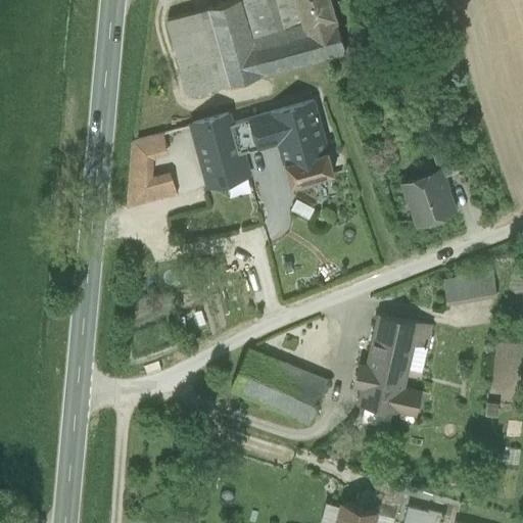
[(240,0),(231,0),(206,7),(228,84),(260,75),(250,37),(240,0)]
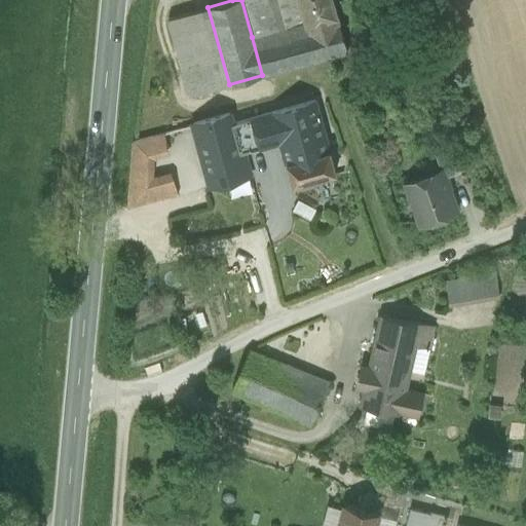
[(299,0),(241,0),(252,37),(286,29),(285,25),(290,23),(291,27),(305,24),(305,23),(299,0)]
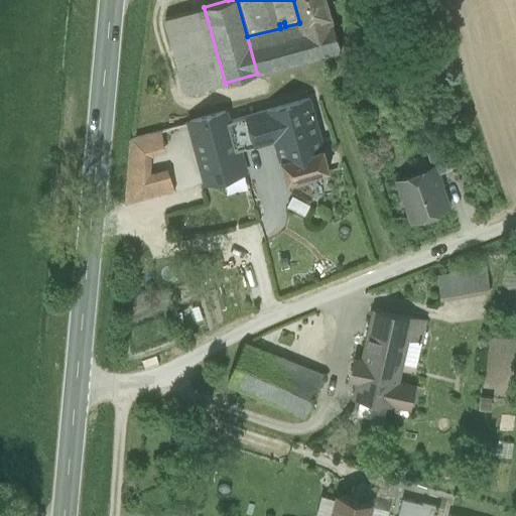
[(325,0),(293,0),(299,22),(299,23),(309,59),(340,51),(325,0)]
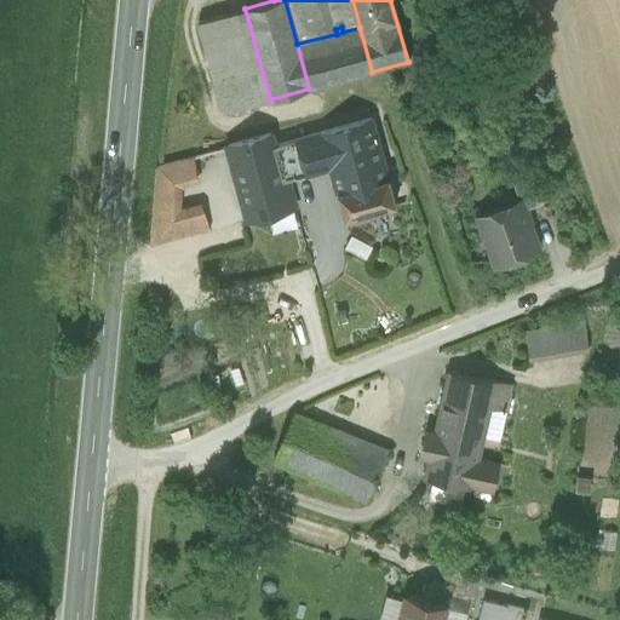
[(245,9),(197,21),(223,112),(270,99),(245,9)]
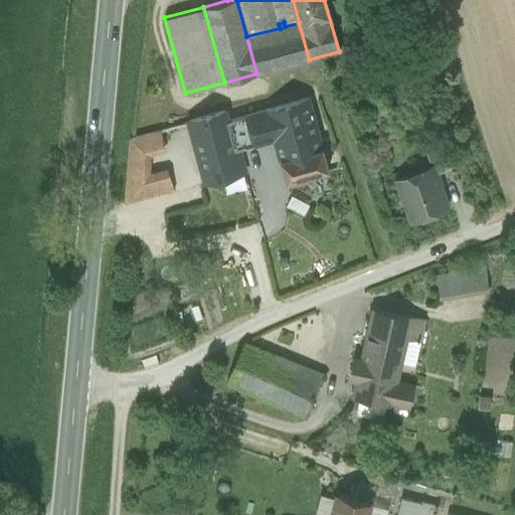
[(280,28),(246,36),(256,73),(308,58),(309,59),(299,23),(285,26),(284,22),(279,24),(280,28)]
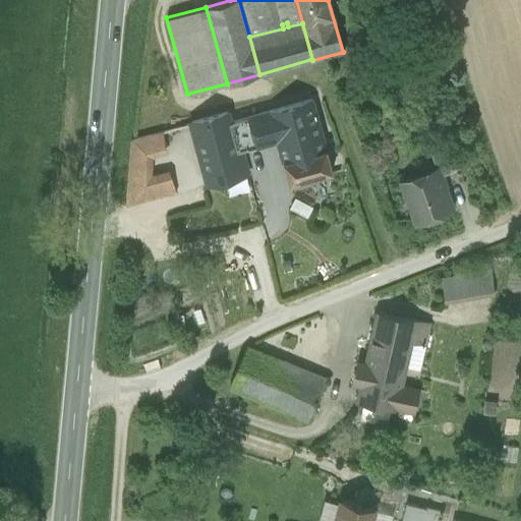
[(269,112),(276,134),(280,147),(322,135),(311,100),(269,112)]
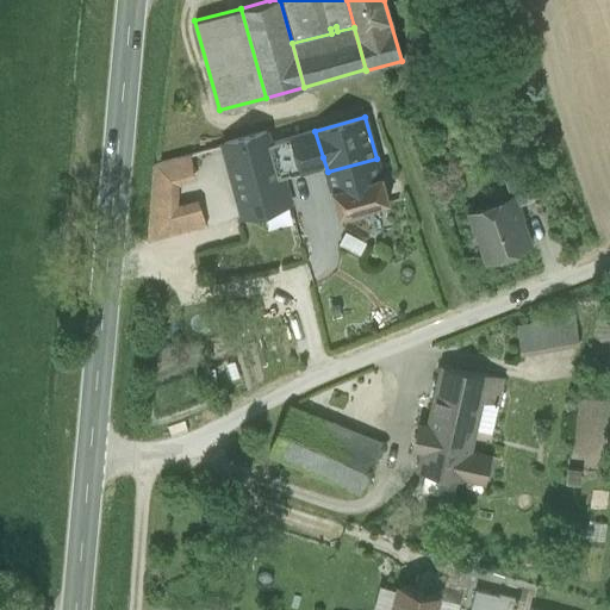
[(323,157),(315,131),(268,144),(278,175),(280,175),(293,172),(310,167),(323,157)]
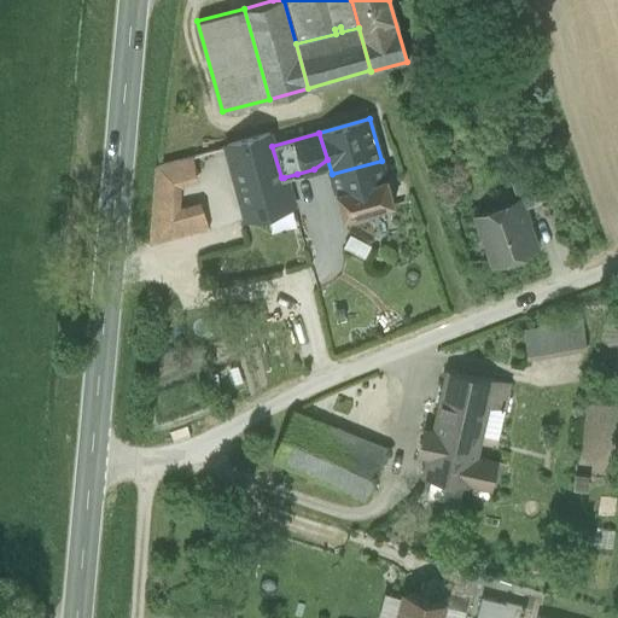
[(268,134),(227,145),(248,217),(291,205),(284,178),(281,178),(272,146),(268,134)]
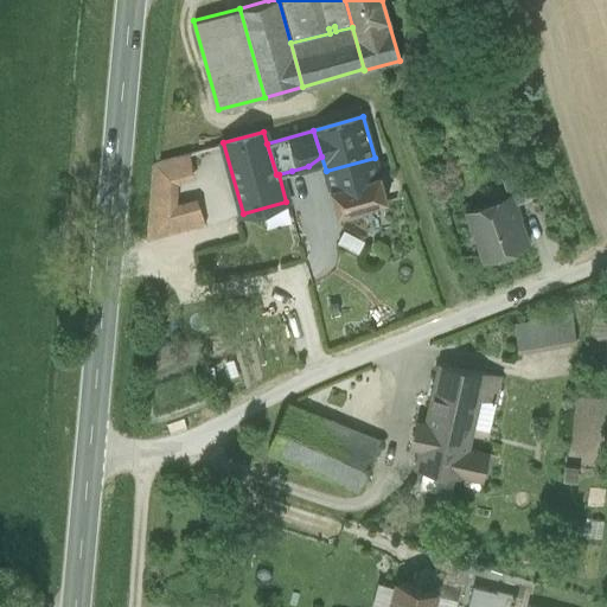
[(204,147),(153,161),(147,240),(205,223),(198,197),(176,203),(177,183),(212,174),(204,147)]
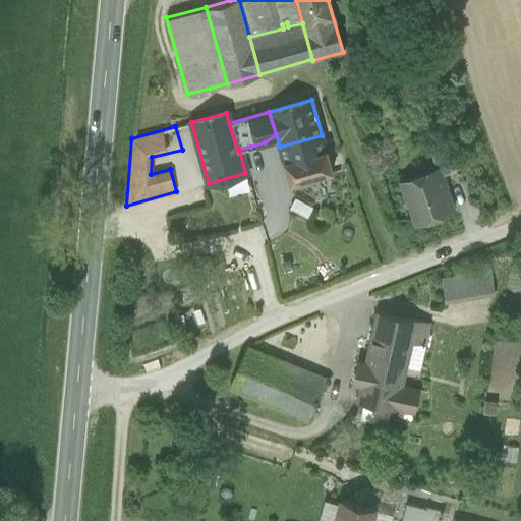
[(443,134),(426,140),(437,167),(438,167),(441,174),(456,169),(443,134)]
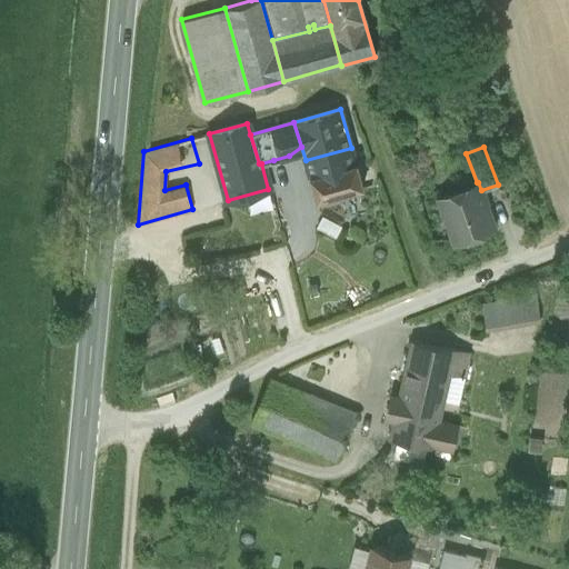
[(351,148),(306,160),(310,176),(317,200),(362,188),(356,163),(351,148)]
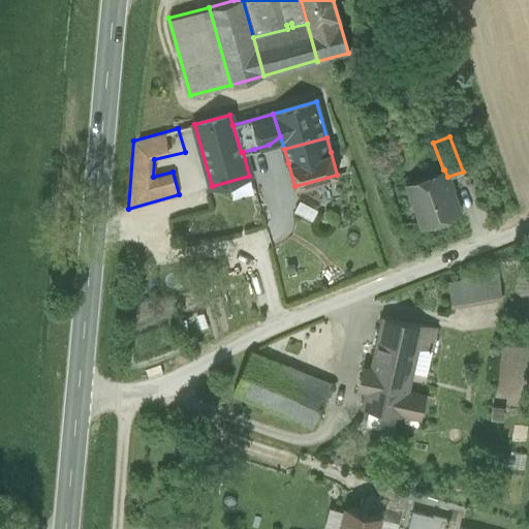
[(443,169),(407,183),(423,223),(459,210),(447,177),(444,169),(443,169)]
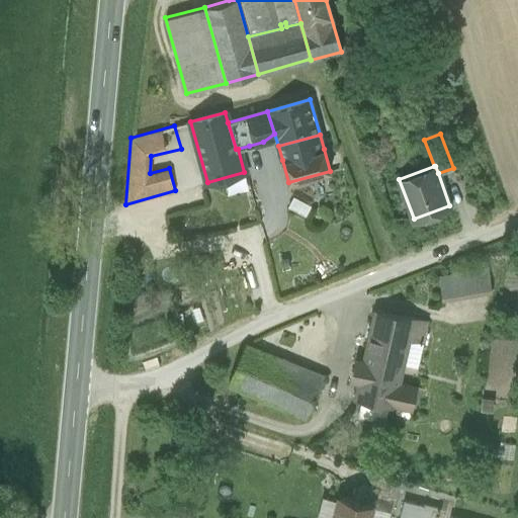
[(287,208),(305,217),(310,206),(293,197),(287,208)]
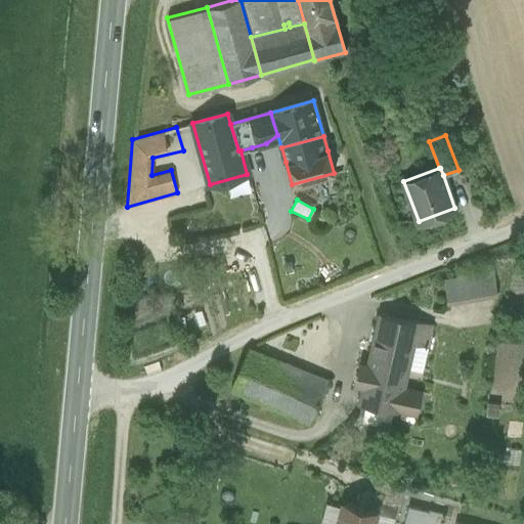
[(494,271),(444,278),(447,303),(496,295),(494,271)]
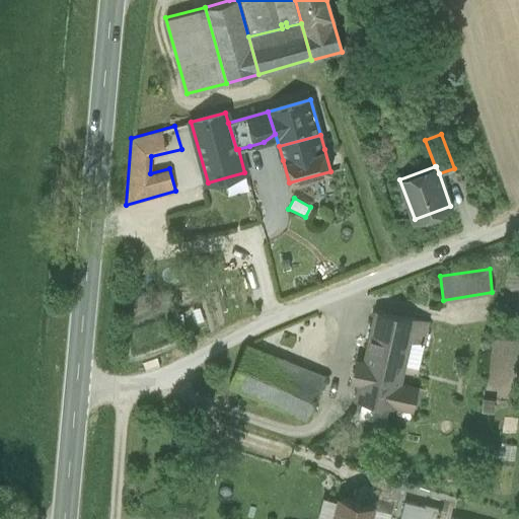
[(428,321),(375,311),(364,362),(357,361),(355,369),(401,378),(403,368),(403,367),(403,365),(410,342),(424,345),(428,321)]
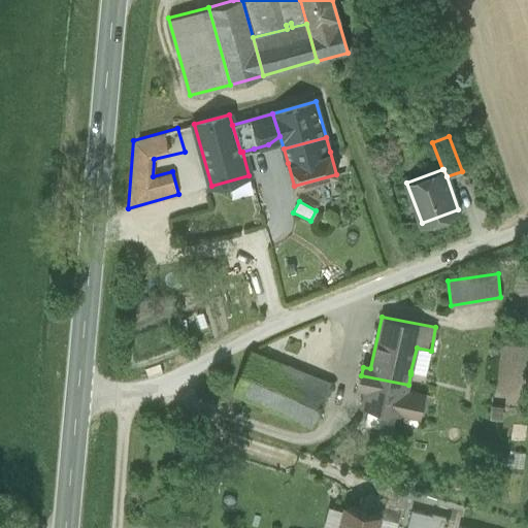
[(417,348),(410,371),(425,374),(431,351),(417,348)]
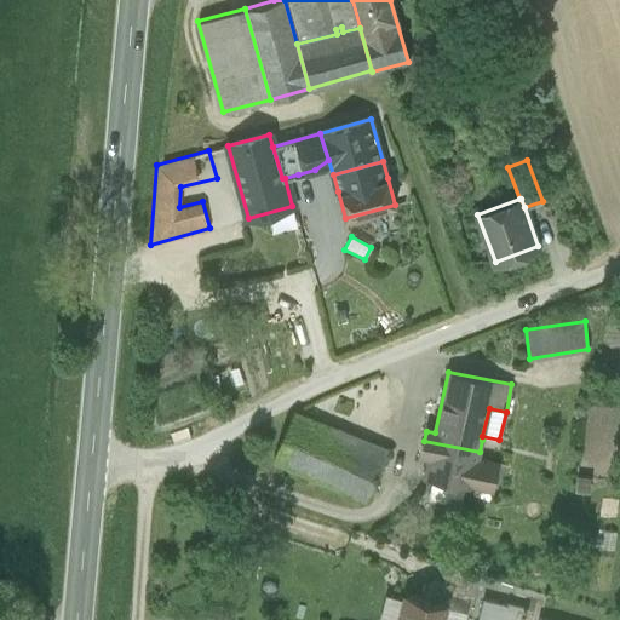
[(388,453),(296,413),(275,460),(367,500),(388,453)]
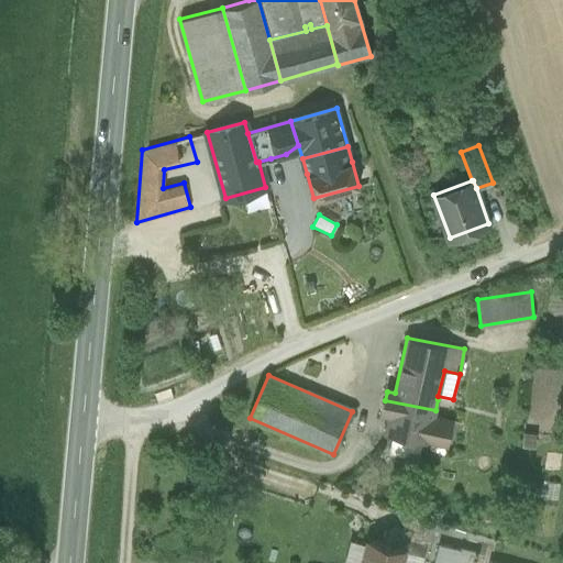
[(435,410),(385,400),(383,412),(390,415),(386,433),(428,442),(429,440),(446,444),(452,421),(433,418),(435,410)]
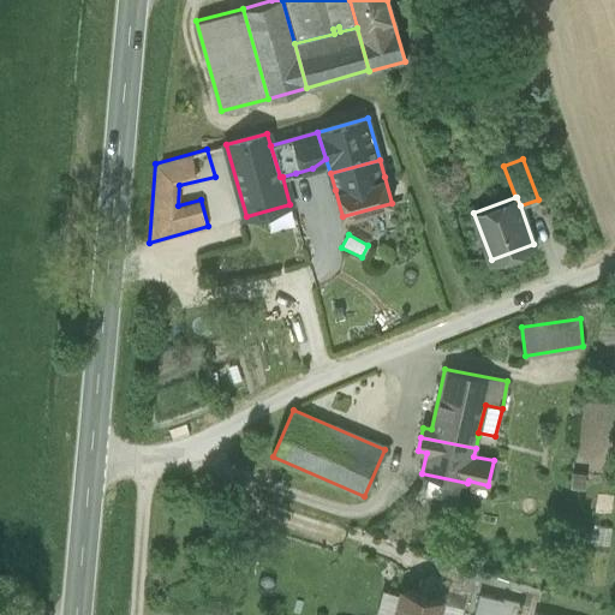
[(586,472),(572,471),(571,487),(584,488),(586,472)]
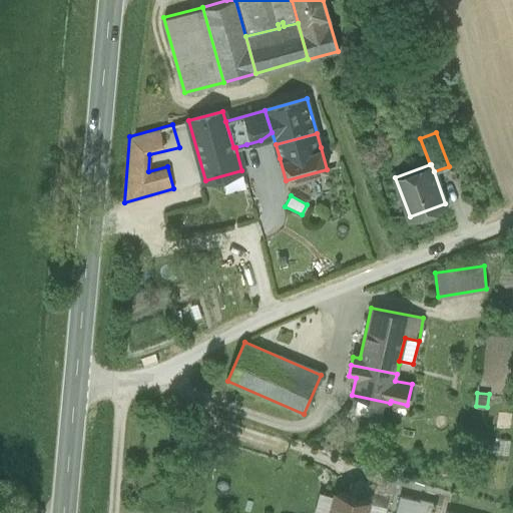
[(314,512),(330,512),(336,492),(322,488),(314,512)]
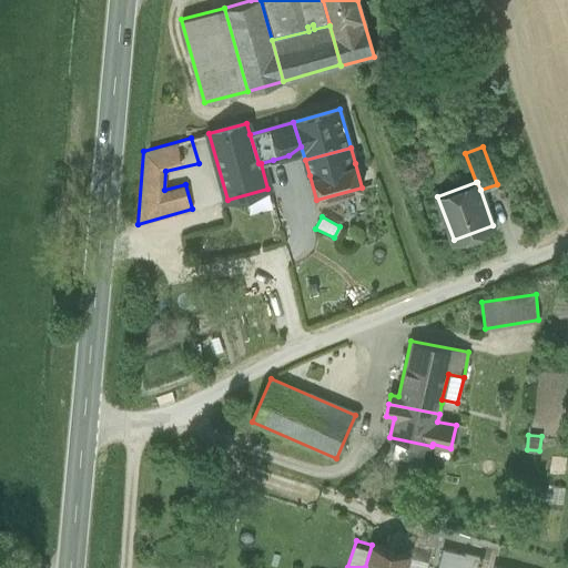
[(404,567),(408,555),(372,545),(365,567),(404,567)]
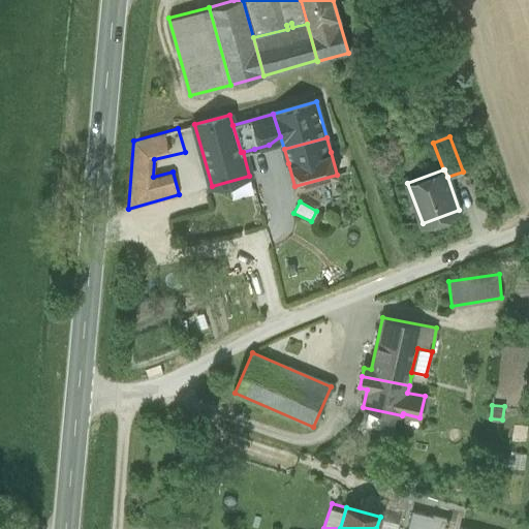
[(412,510),(407,528),(445,528),(449,518),(434,514),(433,516),(412,510)]
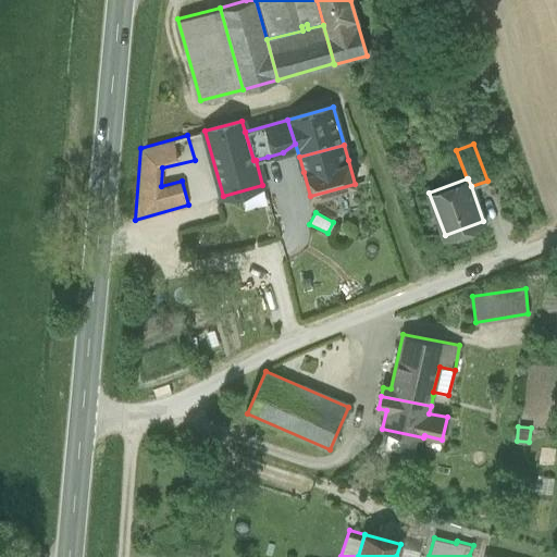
[(417,556),(419,548),(400,544),(396,556),(417,556)]
